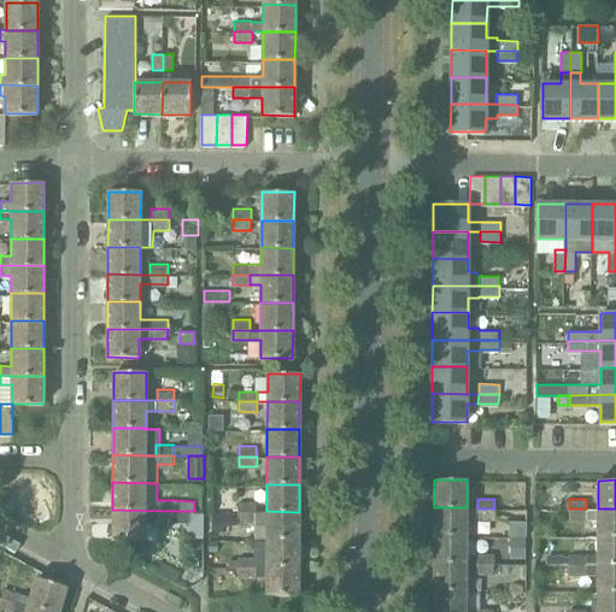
[(239,500),(239,511),(257,511),(257,500),(239,500)]
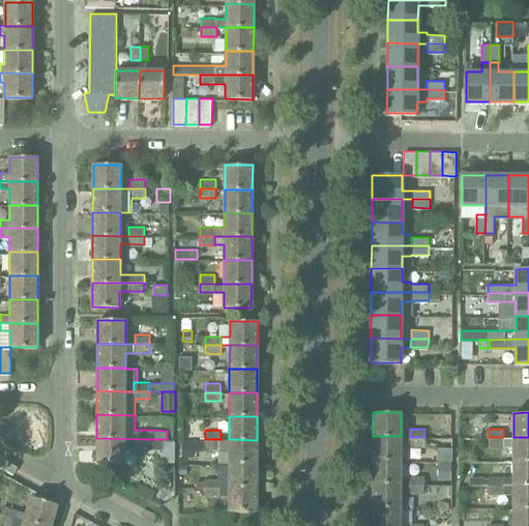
[(373,436),(373,460),(401,460),(401,444),(410,444),(410,437),(401,436),(373,436)]
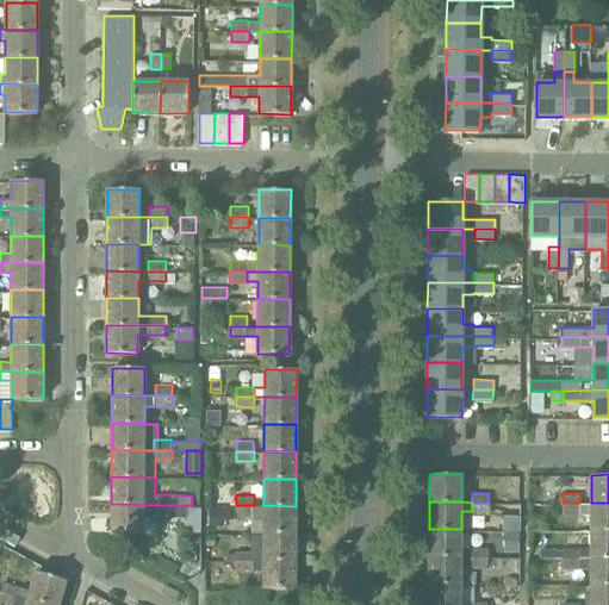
[(472,511),(472,512),(489,512),(489,503),(472,503),(472,511)]
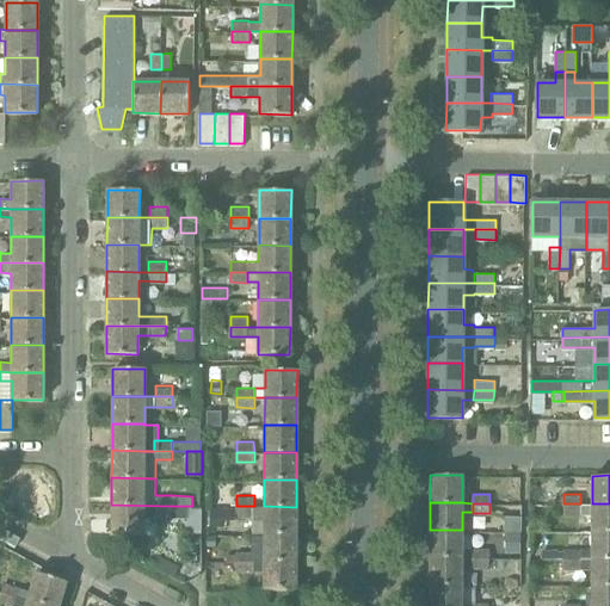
[(564,504),(564,513),(580,513),(592,513),(592,531),(609,531),(609,504),(592,504),(580,504),(564,504)]
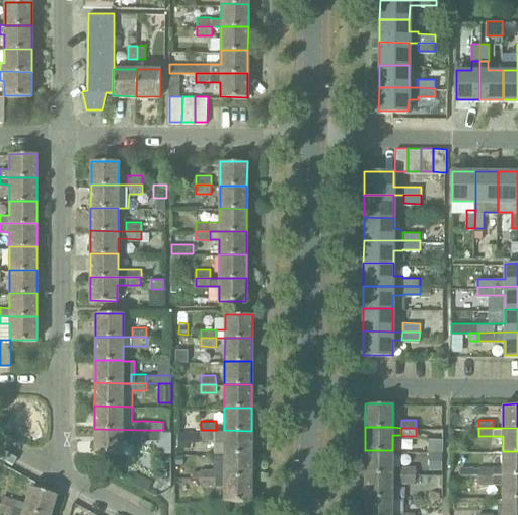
[(94,429),(94,453),(121,453),(122,453),(122,437),(145,438),(145,430),(94,429)]
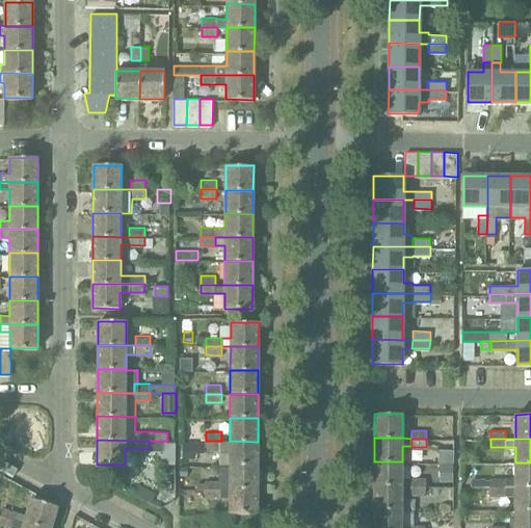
[(149,449),(149,450),(163,450),(163,463),(174,463),(175,441),(167,441),(149,441),(149,449)]
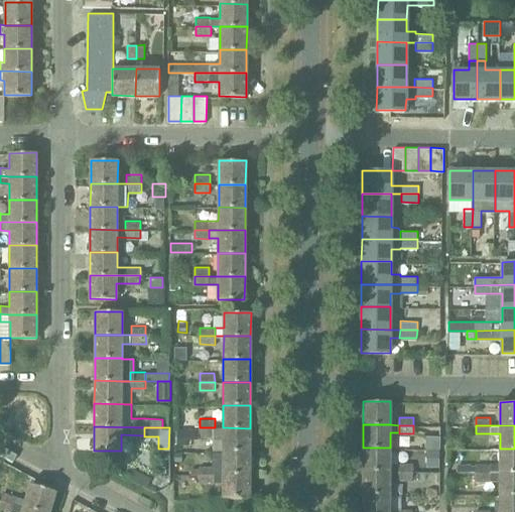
[(177,427),(177,443),(187,443),(187,438),(199,438),(199,436),(212,436),(212,451),(250,451),(250,428),(223,427),(215,427),(200,427),(177,427)]
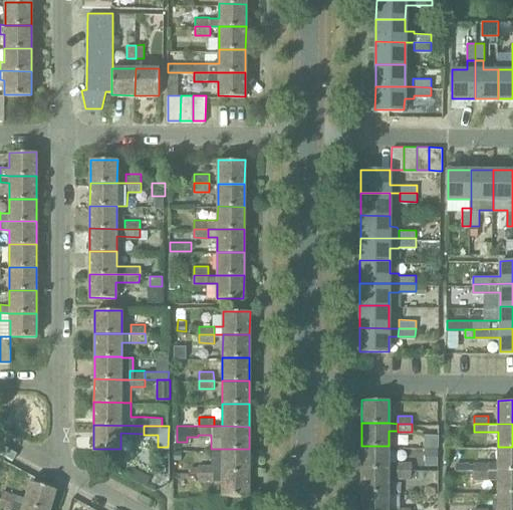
[(425,433),(424,446),(439,446),(439,434),(425,433)]
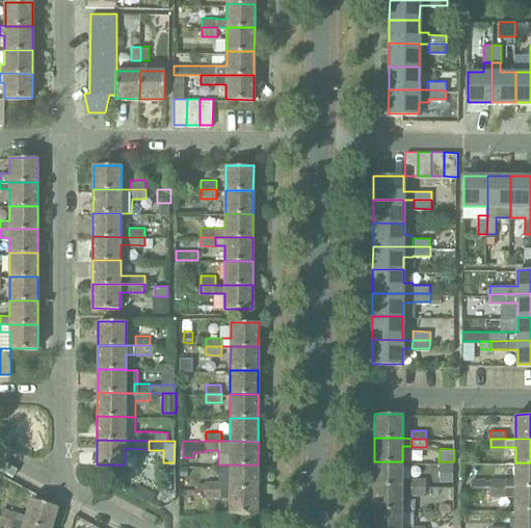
[(374,462),(374,485),(402,485),(402,462),(374,462)]
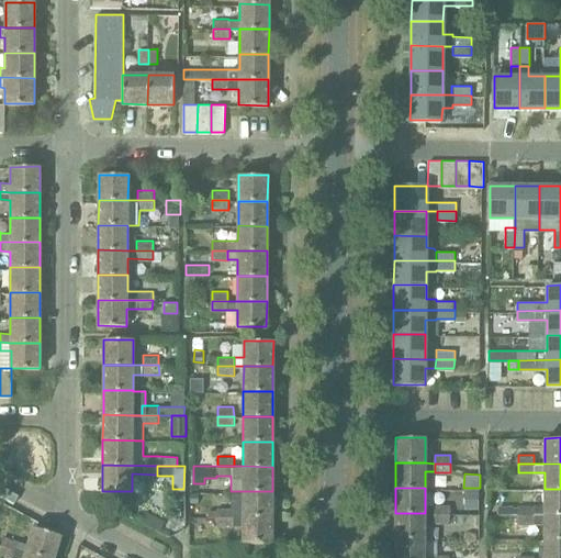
[(479,489),(466,489),(464,508),(479,508),(479,489)]
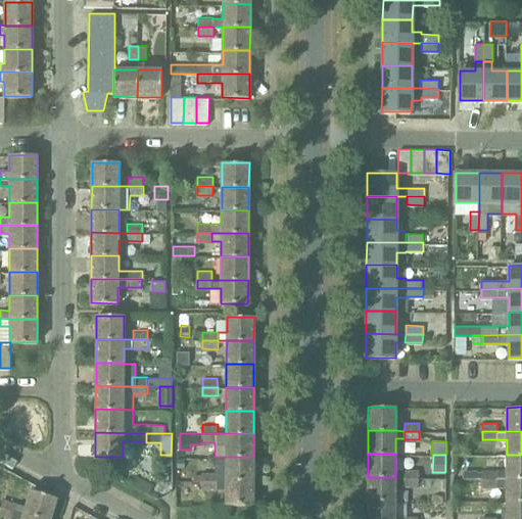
[(482,470),(482,478),(496,478),(506,478),(521,477),(521,455),(507,455),(507,470),(482,470)]
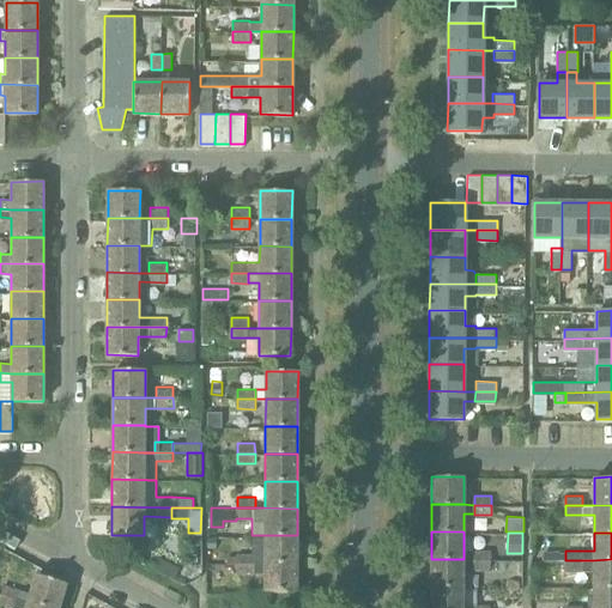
[(252,553),(252,563),(254,563),(265,563),(297,563),(297,535),(252,535),(252,553)]
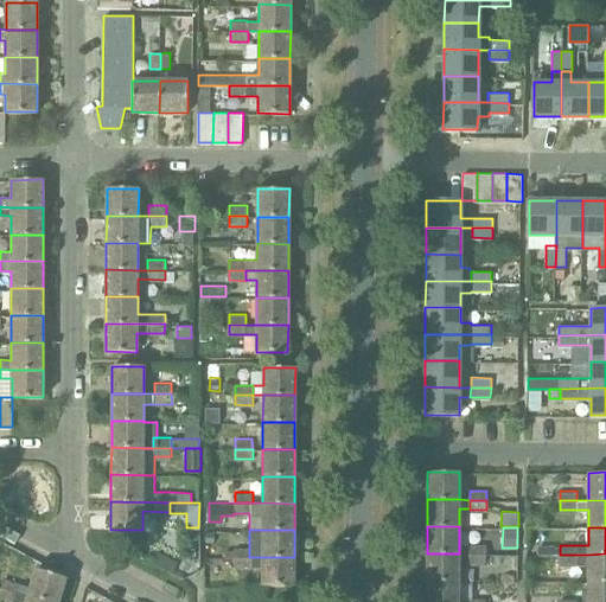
[(470,544),(470,554),(486,554),(486,544),(470,544)]
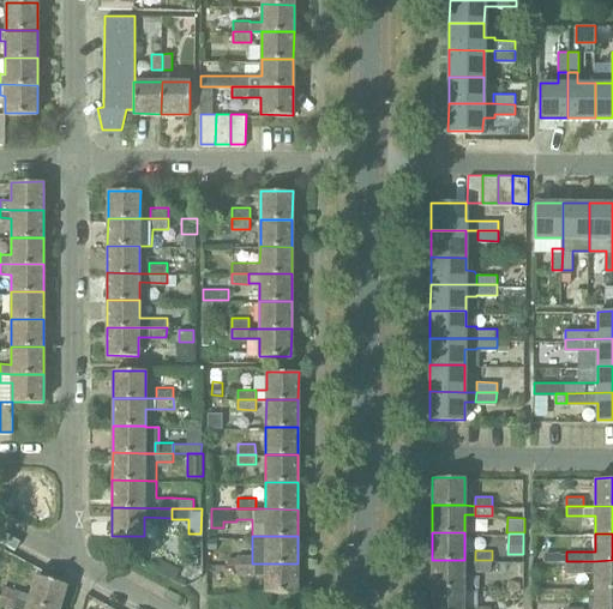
[(236,564),(252,564),(252,554),(236,553),(236,564)]
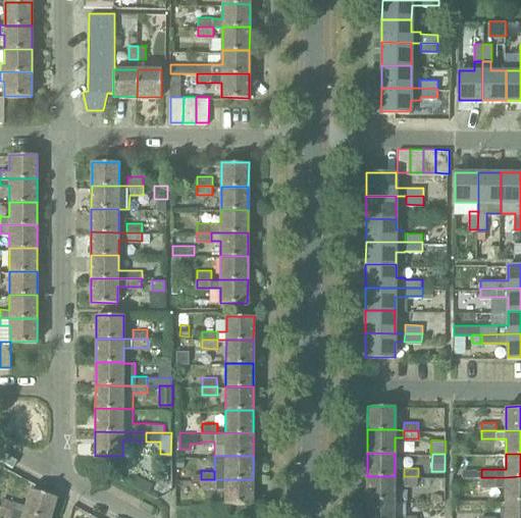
[(139,475),(135,484),(148,491),(152,482),(139,475)]
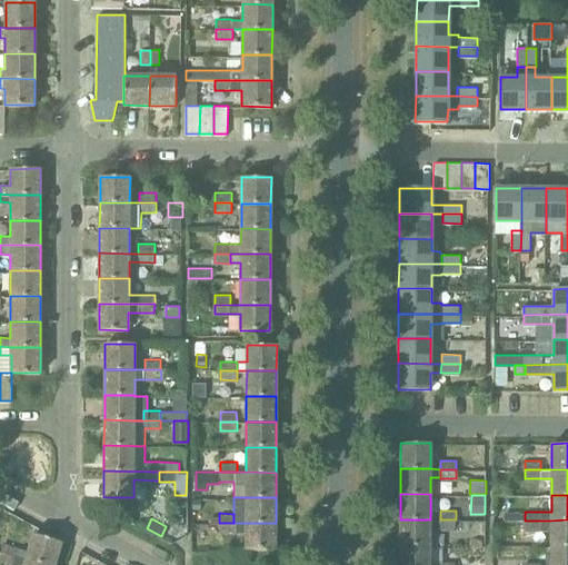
[(400,519),(400,545),(429,545),(430,519),(400,519)]
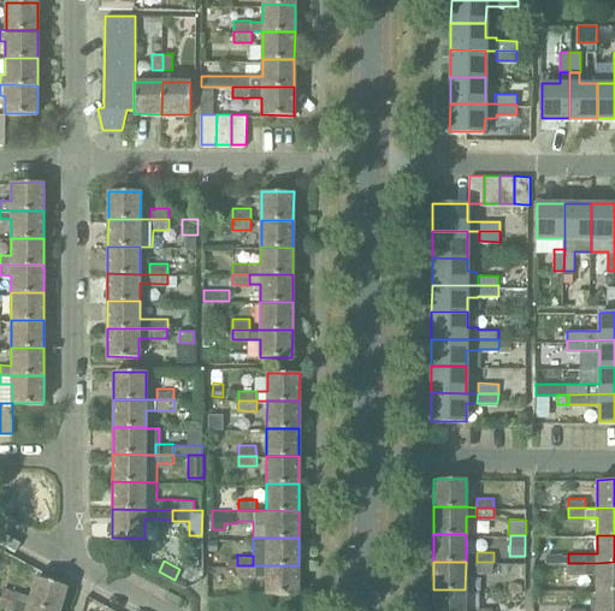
[(494,562),(477,562),(477,571),(494,571),(494,562)]
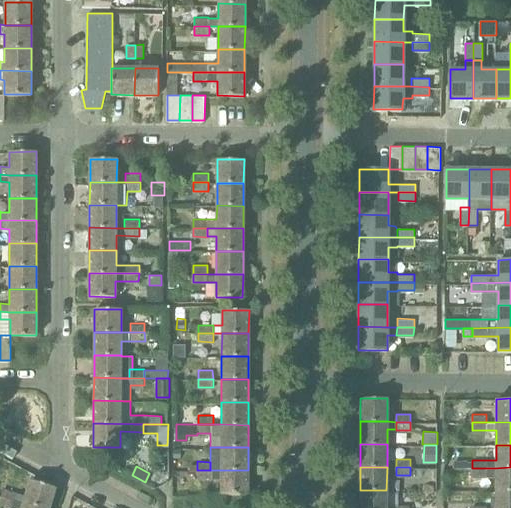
[(510,467),(495,468),(495,491),(510,490),(510,467)]
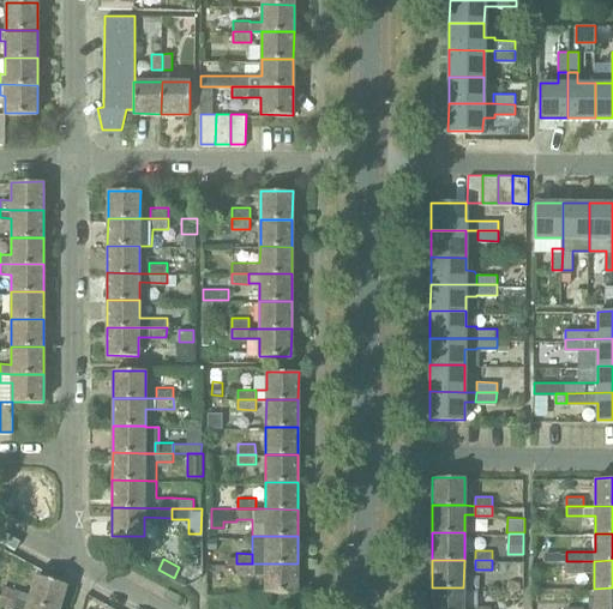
[(583,561),(566,561),(566,571),(583,571),(583,561)]
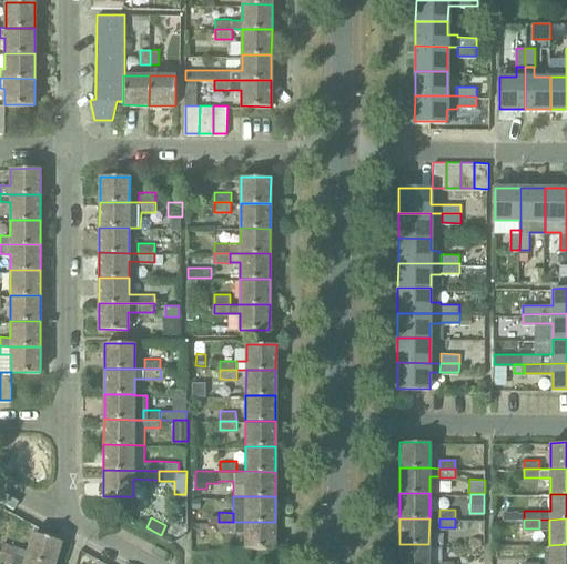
[(233,522),(219,522),(219,531),(235,531),(235,522),(233,522)]
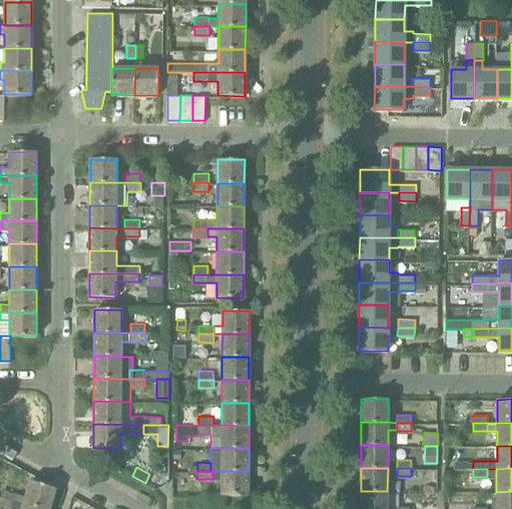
[(221,471),(221,494),(248,495),(248,471),(221,471)]
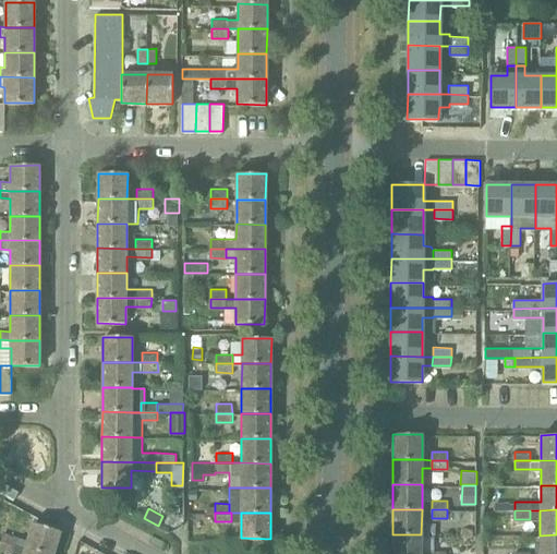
[(33,524),(25,548),(46,553),(53,553),(61,531),(33,524)]
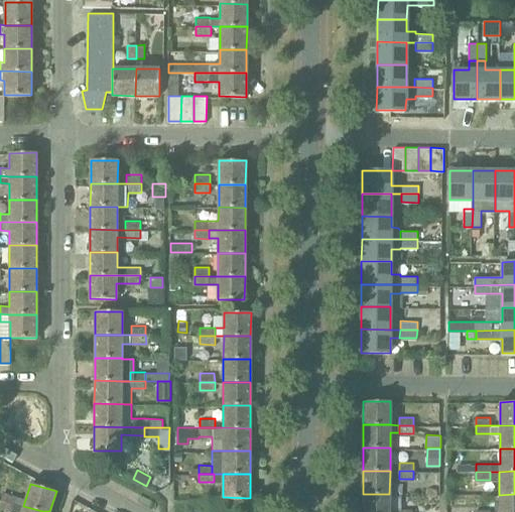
[(17,496),(3,492),(1,499),(15,504),(17,496)]
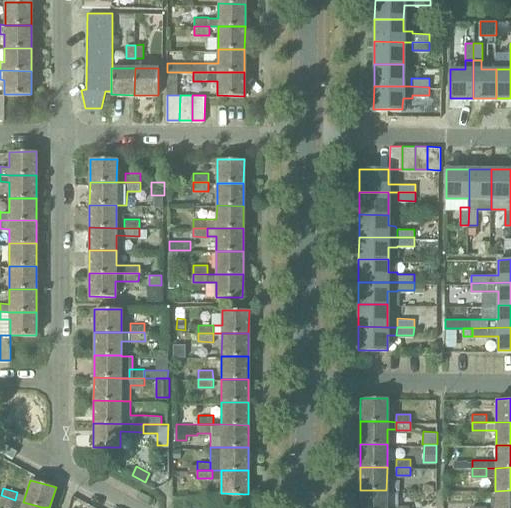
[(360,490),(359,507),(386,507),(386,490),(360,490)]
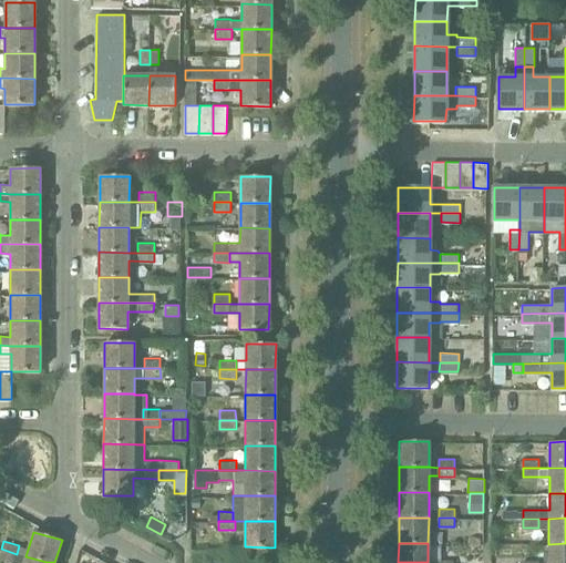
[(565,543),(548,544),(548,562),(565,562),(565,543)]
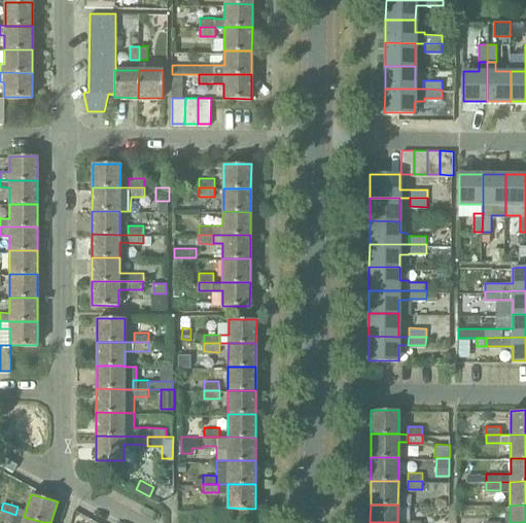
[(0,518),(13,522),(15,515),(1,510),(0,512),(0,518)]
